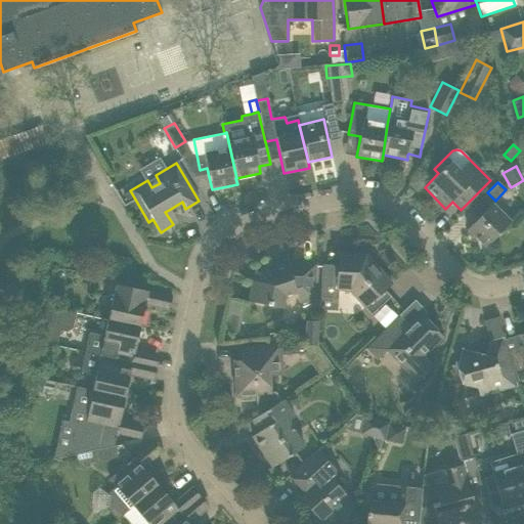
[(467,229),(485,248),(511,221),(492,204),(467,229)]
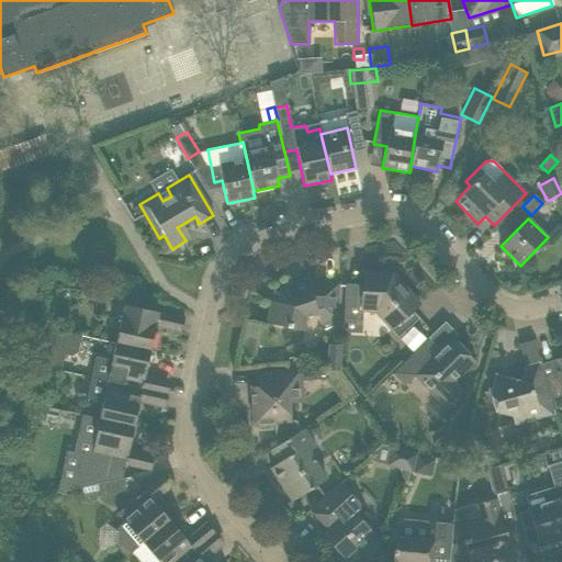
[(344,306),(343,332),(361,333),(362,312),(373,312),(390,330),(391,329),(398,337),(418,318),(412,311),(419,303),(392,273),(363,272),(362,285),(345,284),(344,306)]
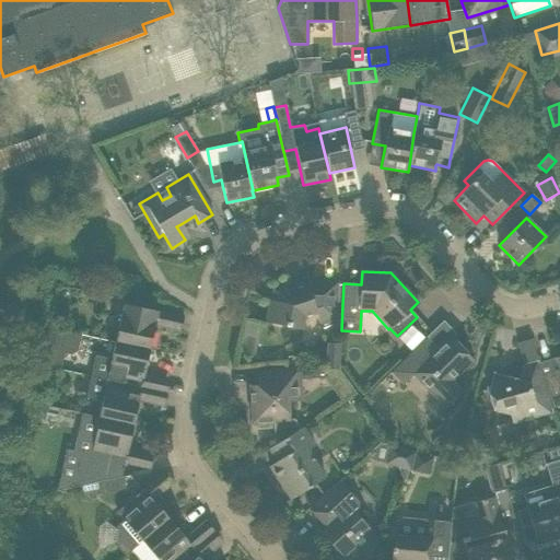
[(284,284),(284,286),(283,287),(282,291),(273,289),(271,301),(270,301),(265,323),(302,329),(305,317),(315,314),(318,324),(336,317),(337,282),(306,281),(305,278),(284,284)]
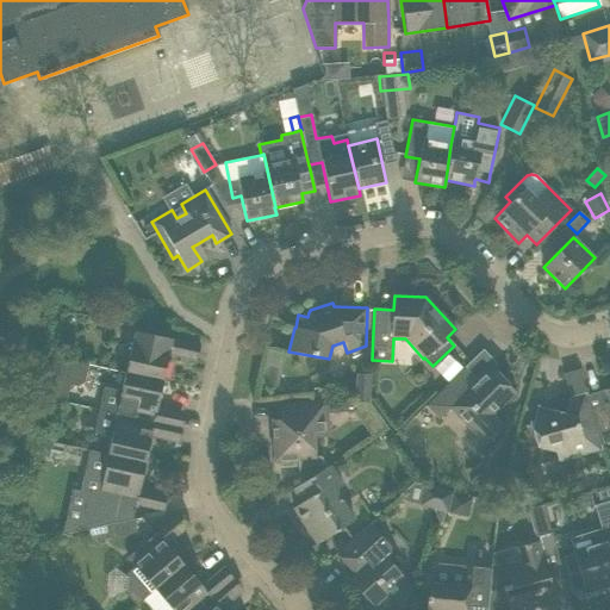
[(135,331),(125,373),(162,381),(172,340),(135,331)]
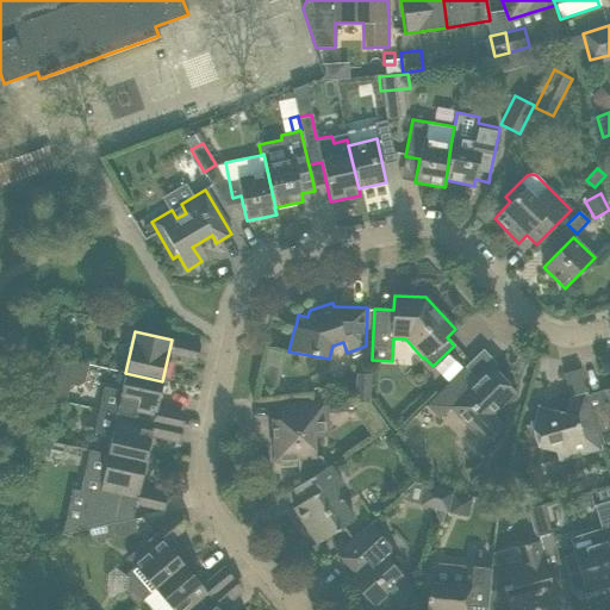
[(53,356),(64,359),(66,350),(55,348),(53,356)]
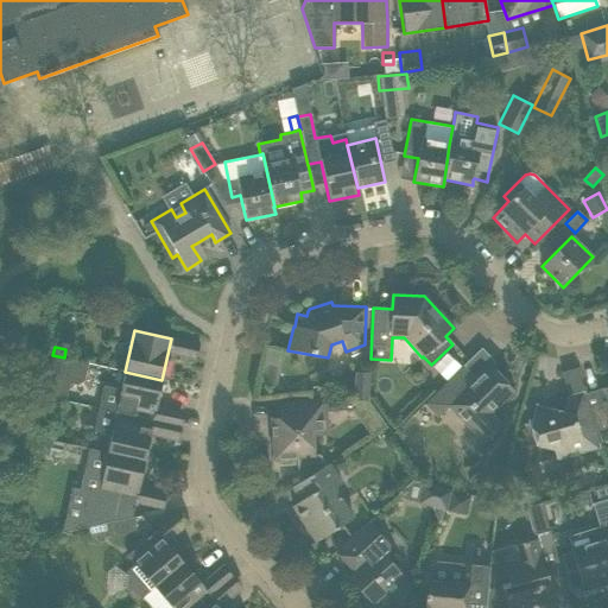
[(43,394),(64,398),(73,359),(51,355),(43,394)]
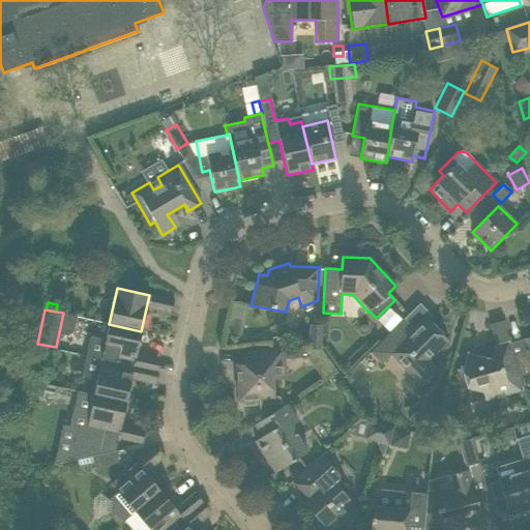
[(370,352),(380,363),(389,355),(420,386),(437,371),(427,360),(447,340),(425,319),(414,330),(404,319),(370,352)]
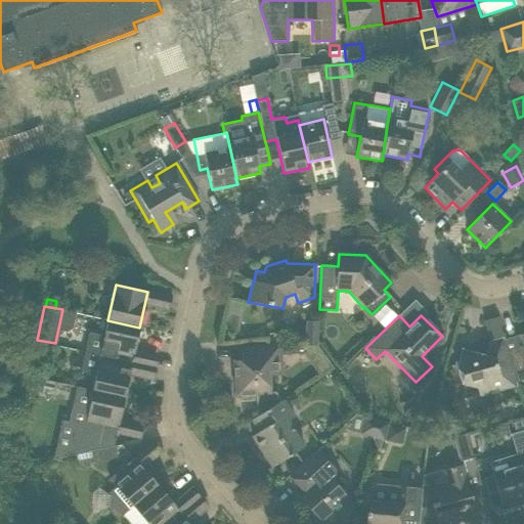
[(88,332),(84,352),(132,362),(139,328),(107,320),(103,335),(88,332)]
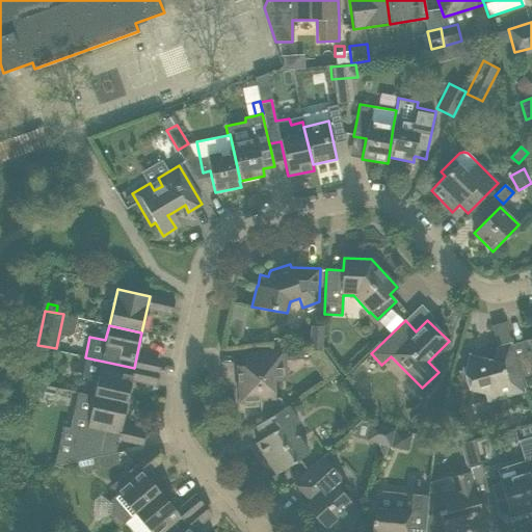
[(309,350),(321,350),(323,325),(311,325),(309,350)]
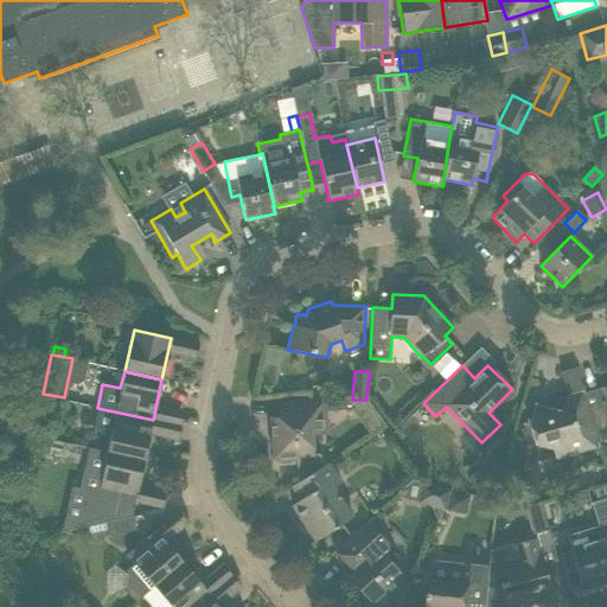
[(606,385),(583,394),(596,442),(598,442),(606,439),(606,385)]
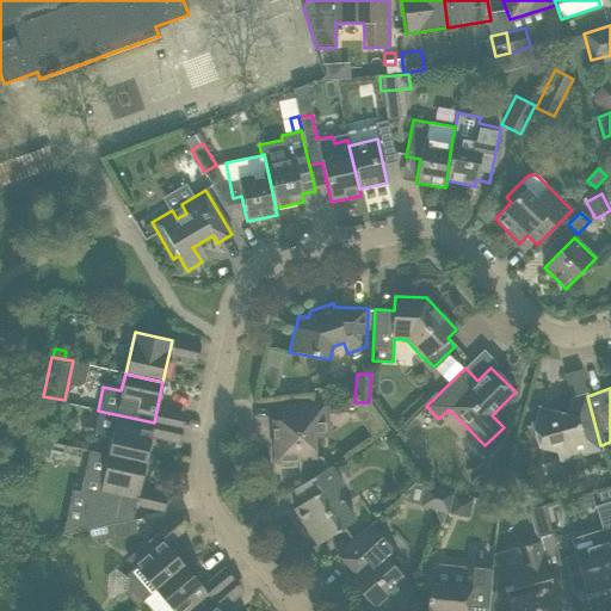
[(600,445),(587,396),(586,393),(571,397),(566,414),(537,407),(532,429),(537,446),(556,452),(559,462),(603,449),(602,445),(600,445)]
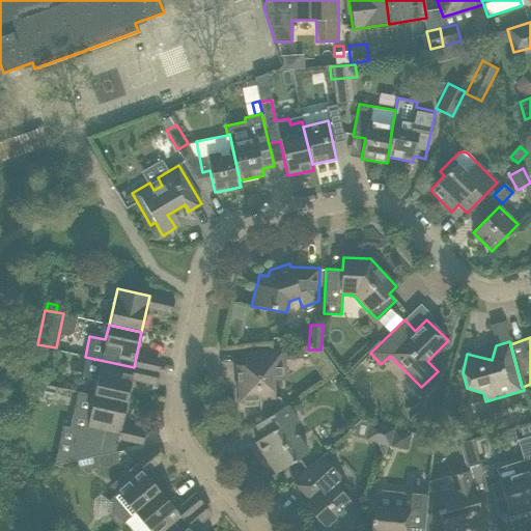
[(244,365),(235,365),(239,401),(245,401),(245,409),(257,408),(257,400),(259,400),(274,398),(273,381),(286,380),(284,348),(263,351),(243,352),(244,365)]
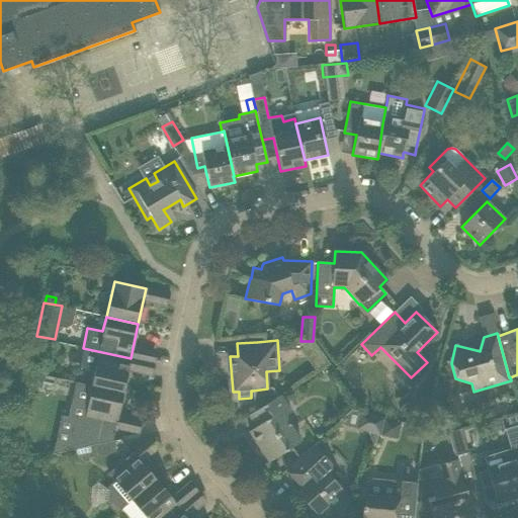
[(317,346),(314,342),(287,341),(286,350),(301,349),(305,354),(317,346)]
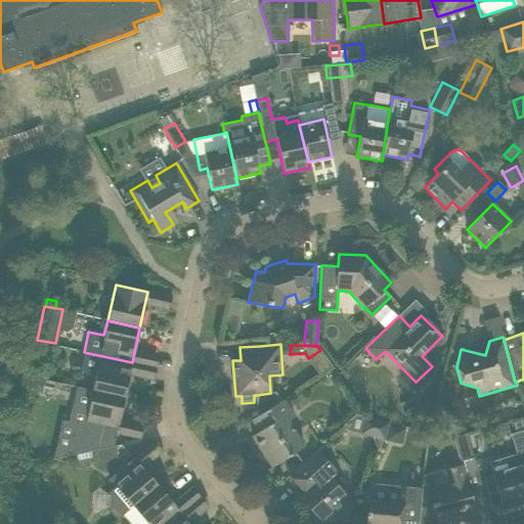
[(95,375),(91,390),(125,397),(132,362),(84,352),(80,372),(95,375)]
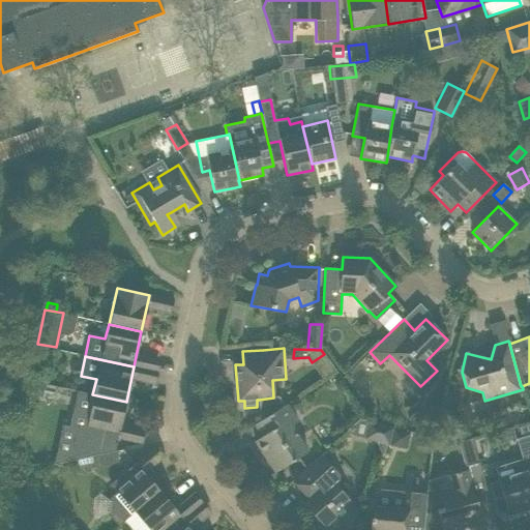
[(78,391),(68,433),(78,435),(72,454),(75,460),(115,451),(113,438),(118,439),(126,402),(92,394),(78,391)]
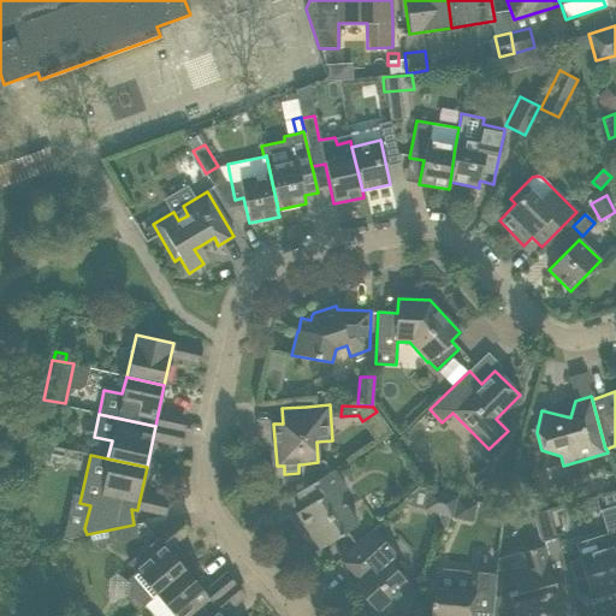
[(296,513),(320,549),(359,525),(339,493),(347,489),(333,469),(295,493),(304,508),(296,513)]
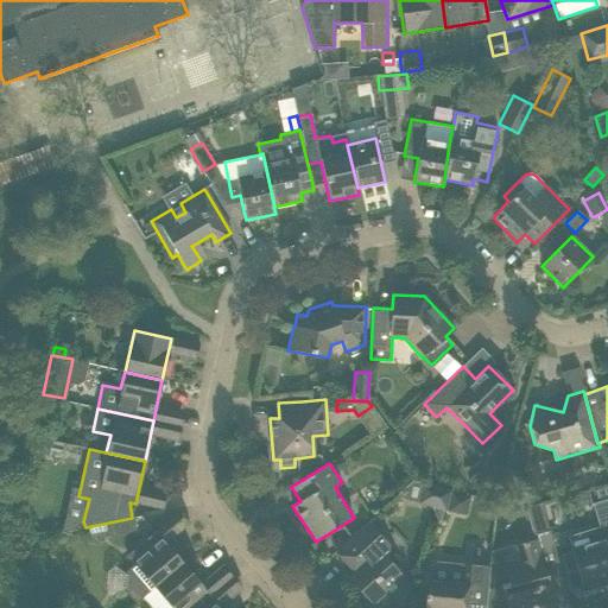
[(475,494),(492,498),(495,485),(479,480),(475,494)]
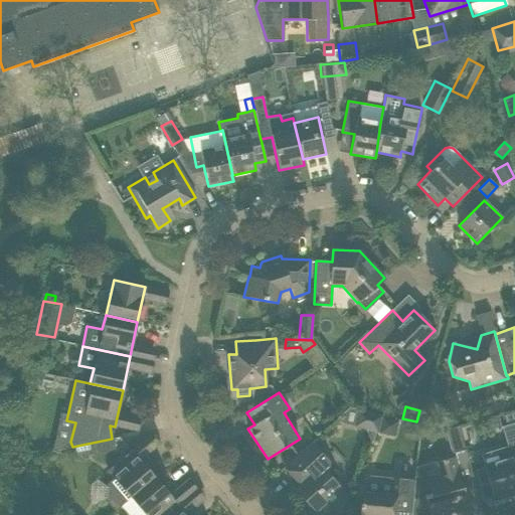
[(359,410),(356,426),(378,431),(381,414),(359,410)]
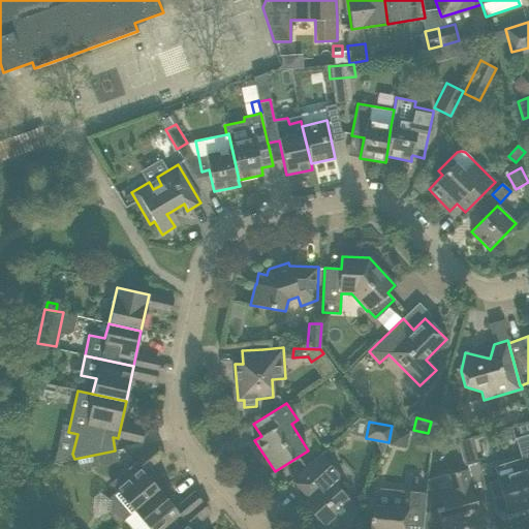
[(528,497),(528,424),(517,428),(520,437),(518,437),(525,462),(512,466),(511,464),(494,469),(497,479),(488,483),(493,499),(502,496),(506,511),(528,504),(528,502),(528,498),(528,497)]
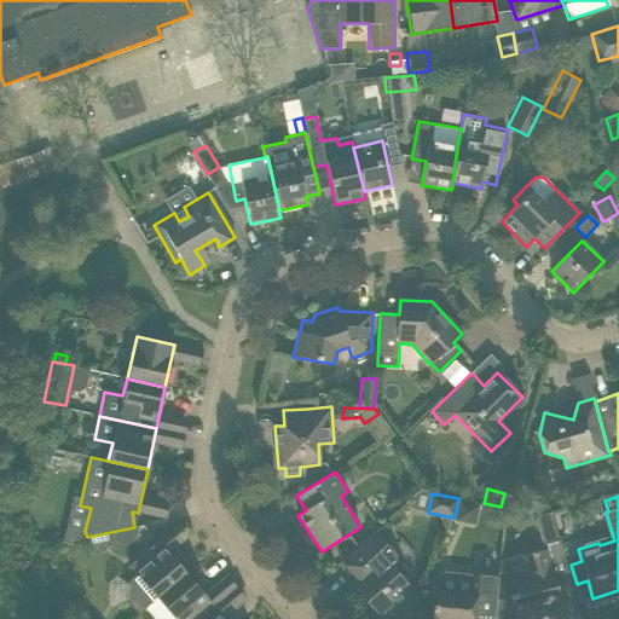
[(455,518),(475,522),(479,503),(458,498),(455,518)]
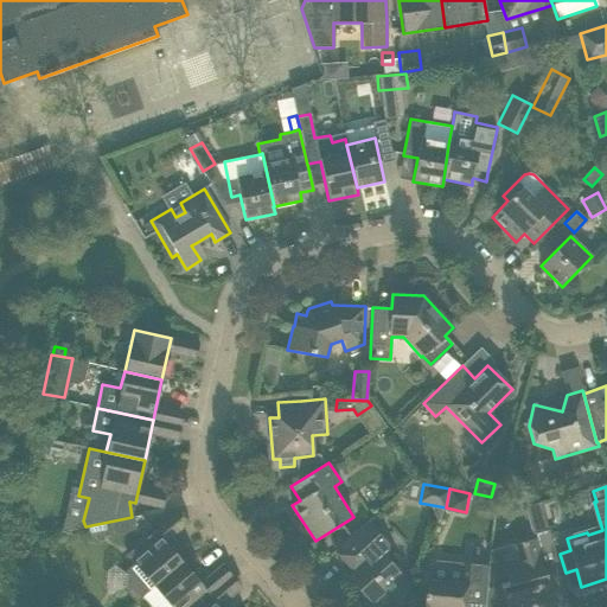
[(524,505),(531,534),(548,529),(541,502),(524,505)]
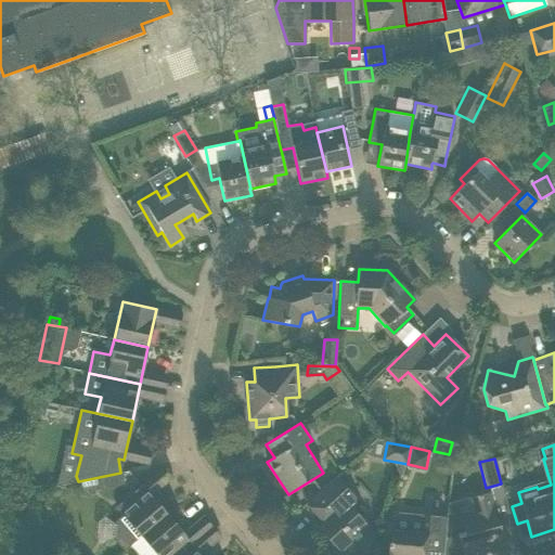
[(322,489),(306,504),(322,521),(315,527),(341,554),(343,554),(356,543),(365,554),(375,533),(366,524),(352,506),(355,504),(355,497),(336,477),(322,489)]
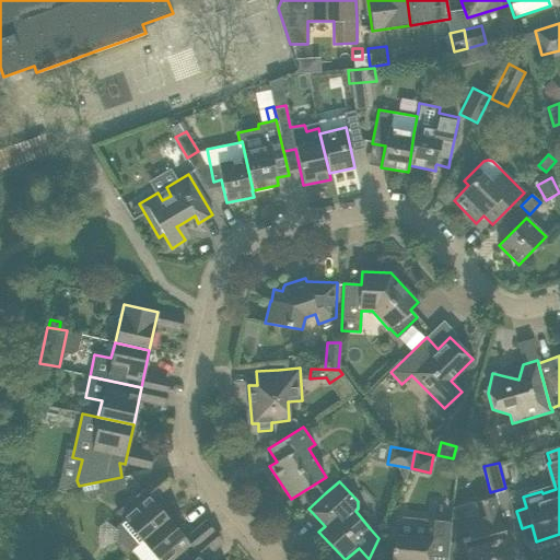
[(125,556),(142,541),(141,540),(168,517),(143,489),(117,511),(125,521),(114,529),(113,541),(125,556)]
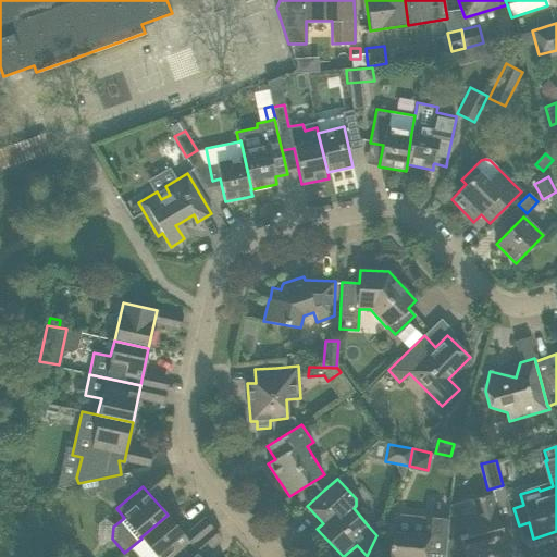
[(458,534),(459,536),(465,556),(466,556),(486,552),(485,549),(506,543),(492,492),(468,498),(472,512),(459,517),(463,533),(458,534)]
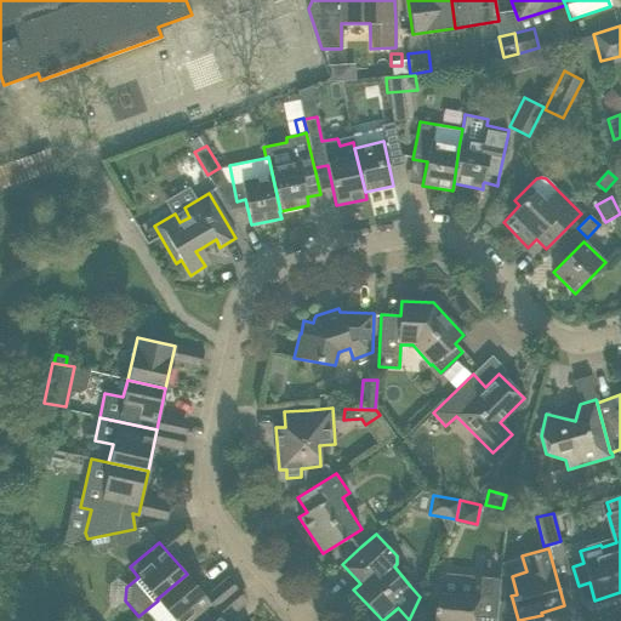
[(157,599),(158,600),(175,620),(195,620),(214,607),(237,588),(227,576),(205,596),(187,574),(157,599)]
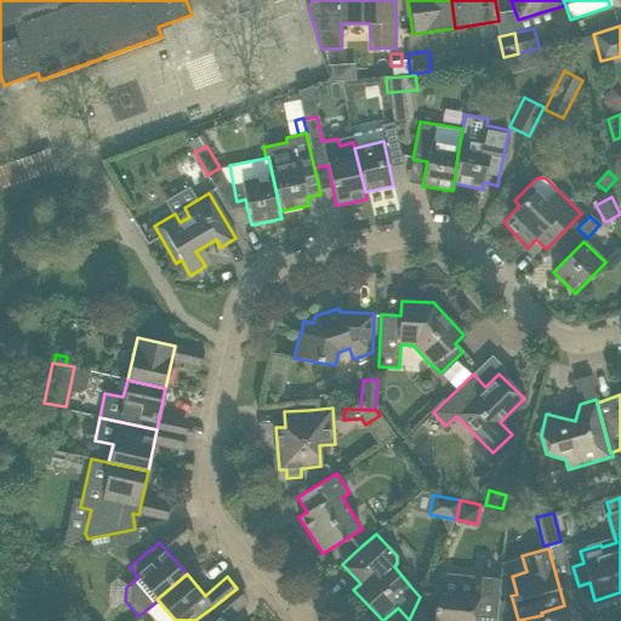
[(433,620),(477,620),(477,617),(496,619),(500,577),(477,575),(474,594),(436,591),(433,620)]
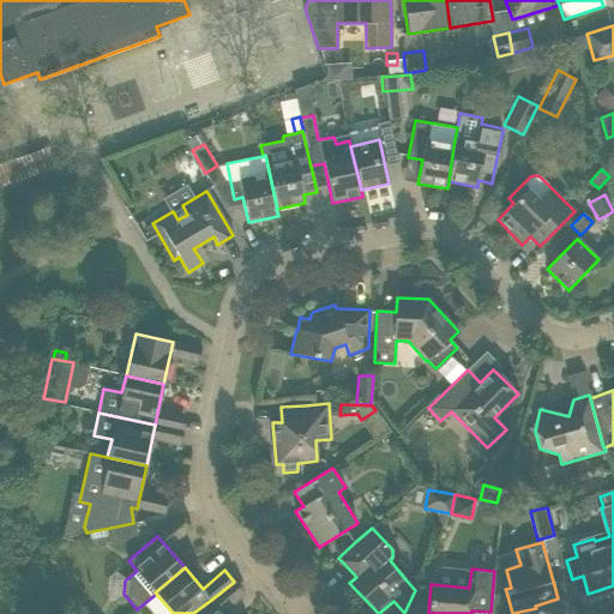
[(223,613),(211,600),(193,613),(223,613)]
